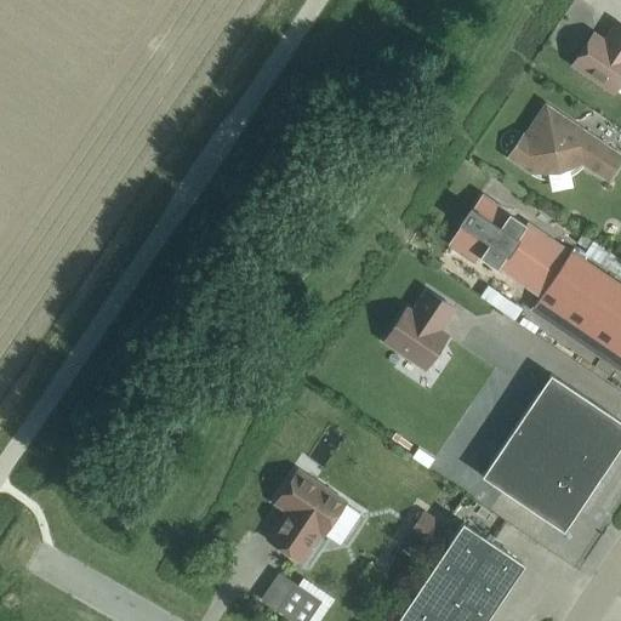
[(592,33),(573,63),(614,91),(620,81),(620,24),(617,23),(608,36),(610,39),(607,43),(592,33)]
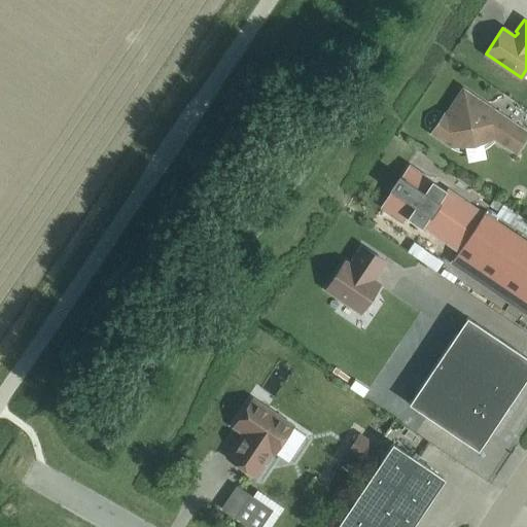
[(515,150),(526,133),(463,91),(446,116),(444,114),(432,132),(452,145),(457,138),(464,143),(482,140),(487,132),(515,150)]
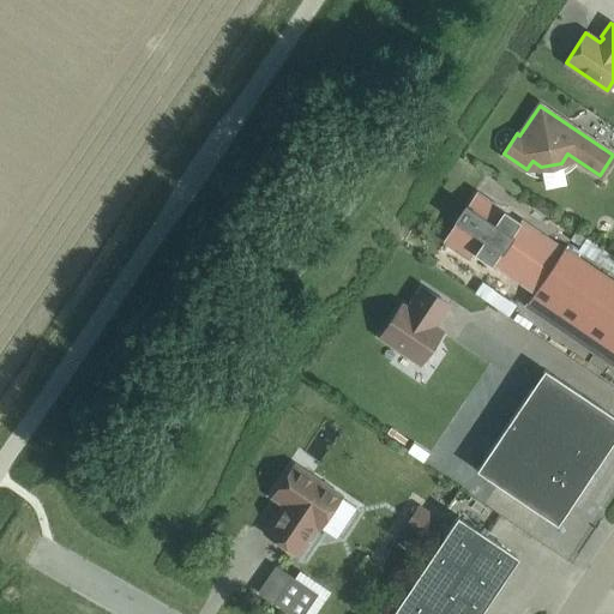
[(493,263),(535,292),(561,253),(518,224),(521,222),(503,210),(501,212),(475,196),(449,234),(475,252),(474,254),(491,265),(493,263)]
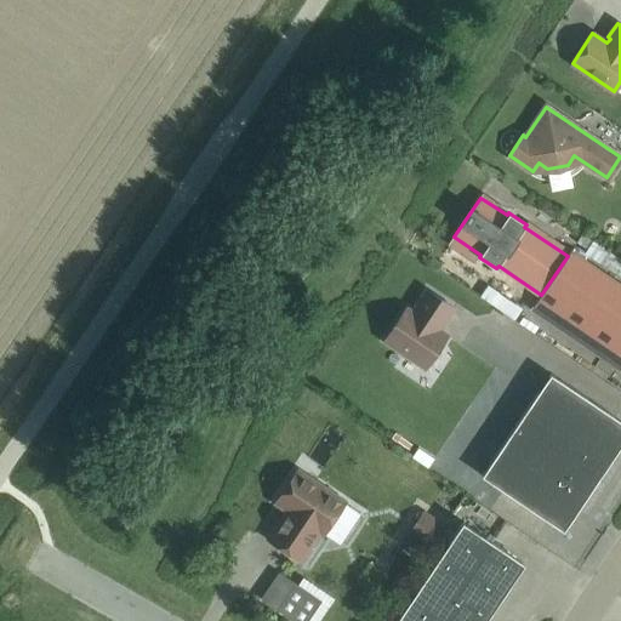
[(620,289),(569,254),(568,256),(541,295),(534,306),(620,365),(620,289)]
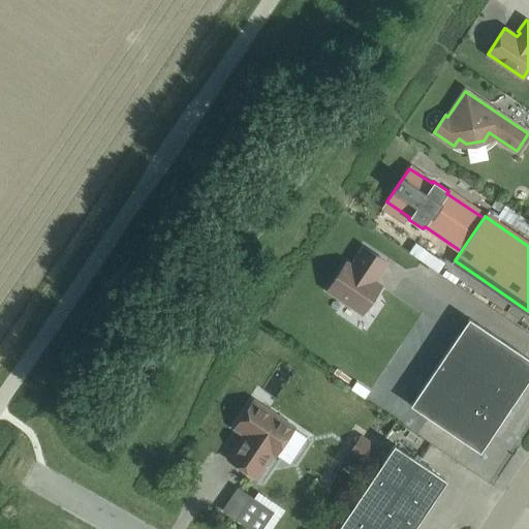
[(328,289),(362,313),(380,285),(373,281),(385,262),(364,247),(351,266),(346,262),(328,289)]
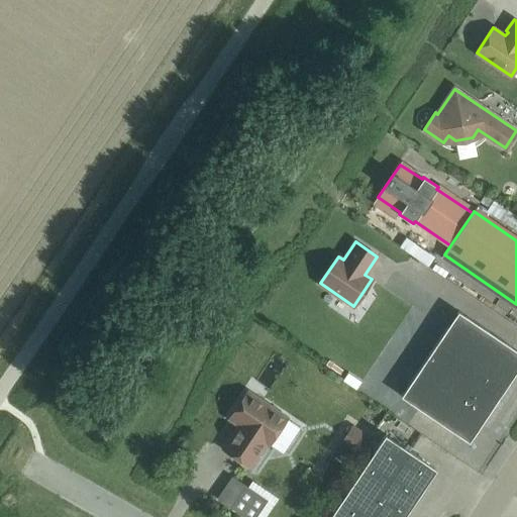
[(401,396),(469,441),(516,370),(516,350),(457,311),(401,396)]
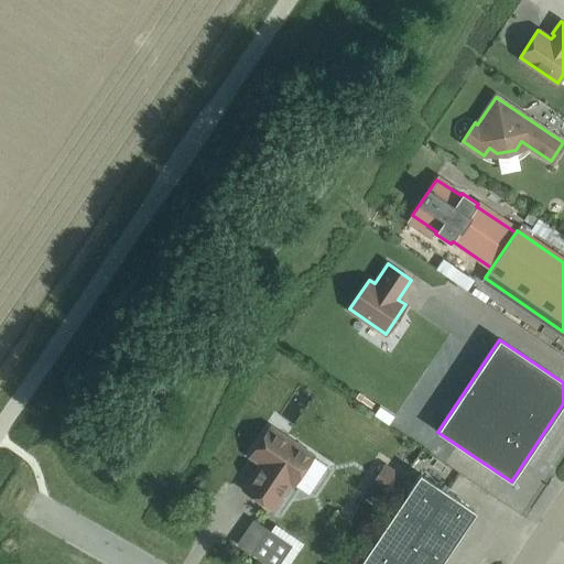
[(261,463),(243,489),(272,509),(290,483),(293,485),(313,456),(270,427),(250,456),(261,463)]
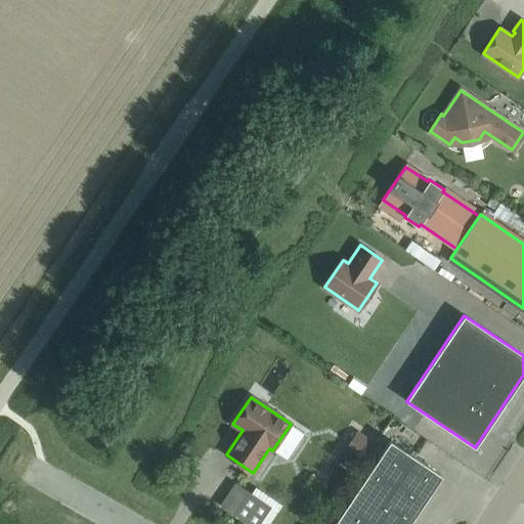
[(341,424),(334,441),(354,448),(360,431),(341,424)]
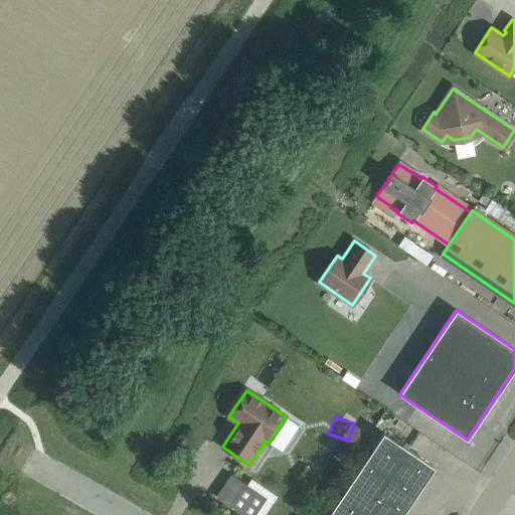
[(422,485),(435,467),(383,433),(327,514),(401,514),(422,485)]
